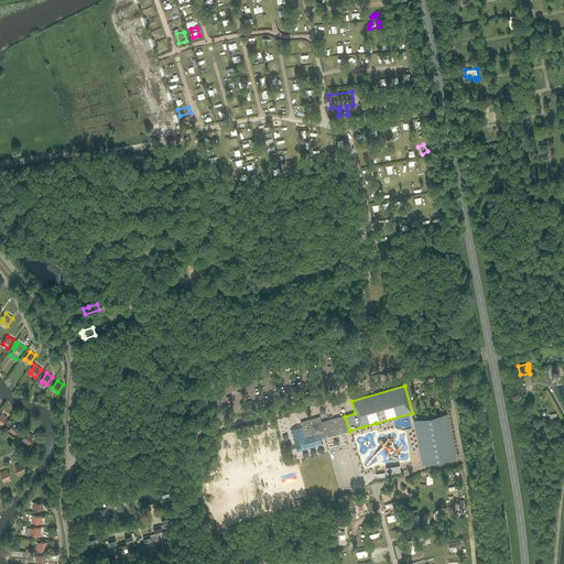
[(528,396),(525,387),(518,388),(519,397),(528,396)]
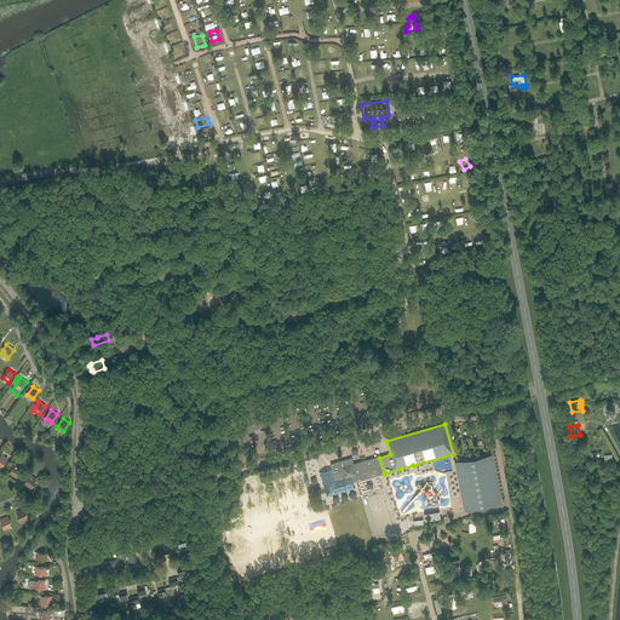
[(501,504),(492,454),(454,461),(463,501),(464,511),(501,504)]
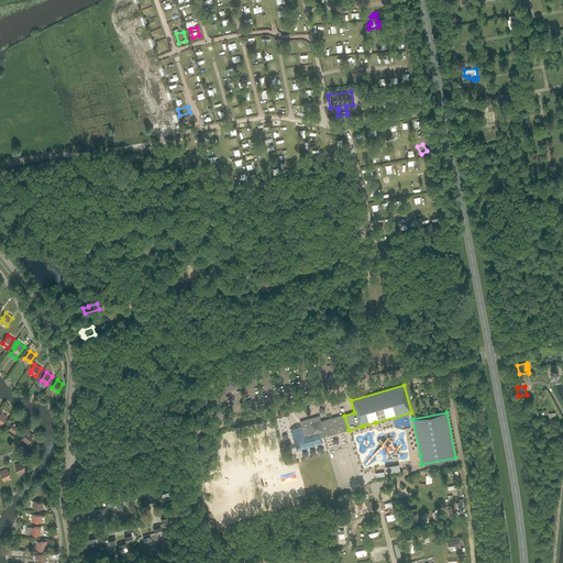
[(299,427),(290,429),(294,440),(297,451),(301,450),(321,444),(320,440),(320,439),(349,430),(344,416),(344,415),(334,418),(326,420),(321,421),(320,416),(300,421),(301,426),(299,427)]
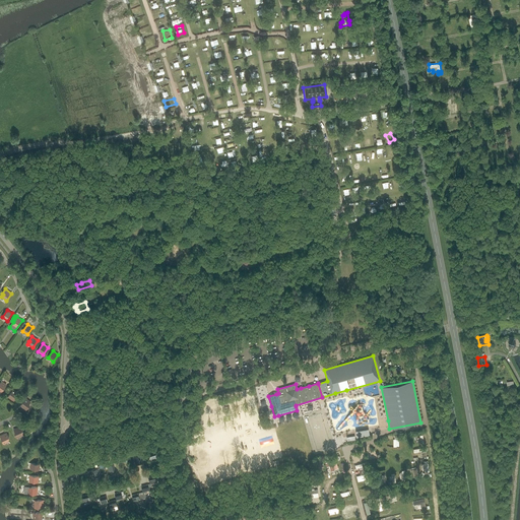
[(18,393),(13,390),(8,397),(14,401),(17,396),(16,395),(18,393)]
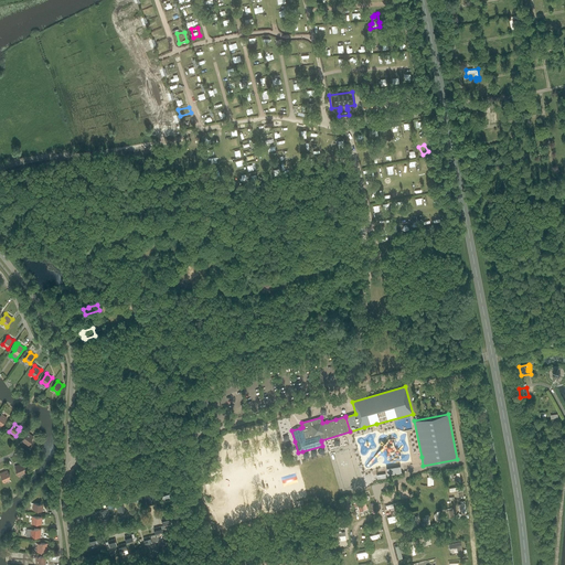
[(28,433),(22,441),(29,446),(32,440),(31,439),(33,437),(28,433)]
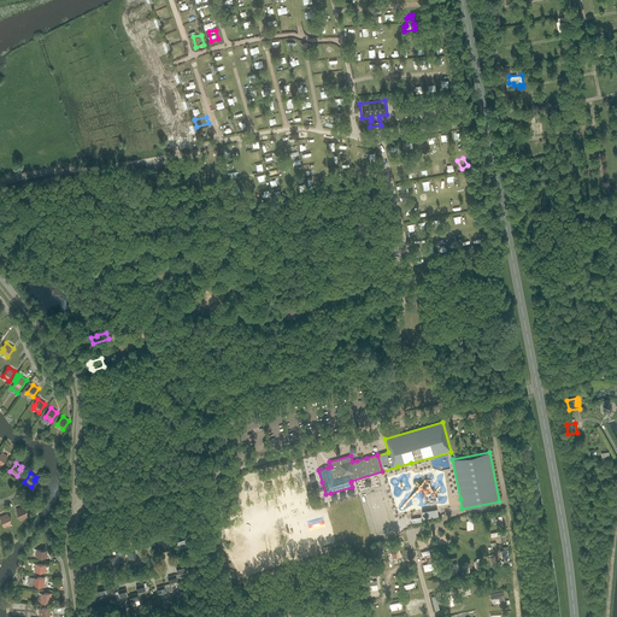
[(19,519),(28,516),(27,513),(28,512),(24,506),(16,510),(18,515),(17,515),(19,519)]
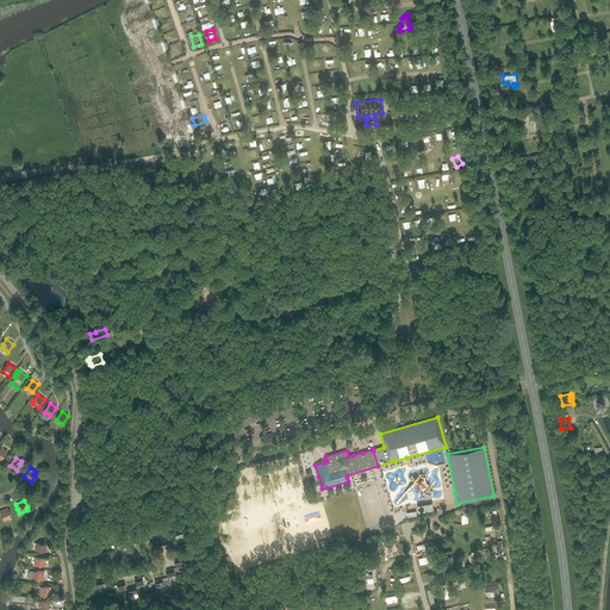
[(434,510),(433,503),(417,505),(418,512),(434,510)]
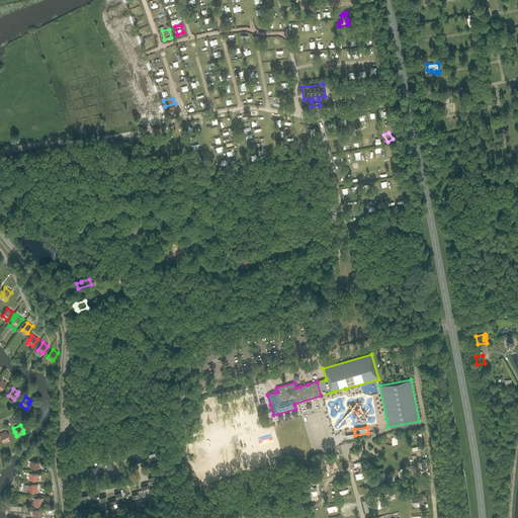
[(0,434),(4,442),(9,440),(8,437),(9,437),(6,431),(0,434)]
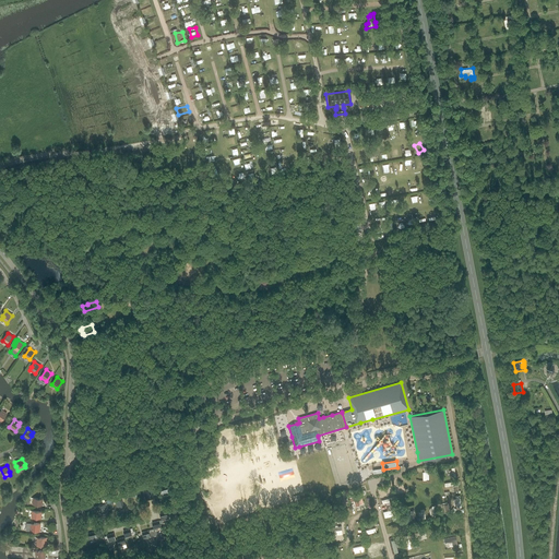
[(324,494),(331,491),(326,473),(319,475),(324,494)]
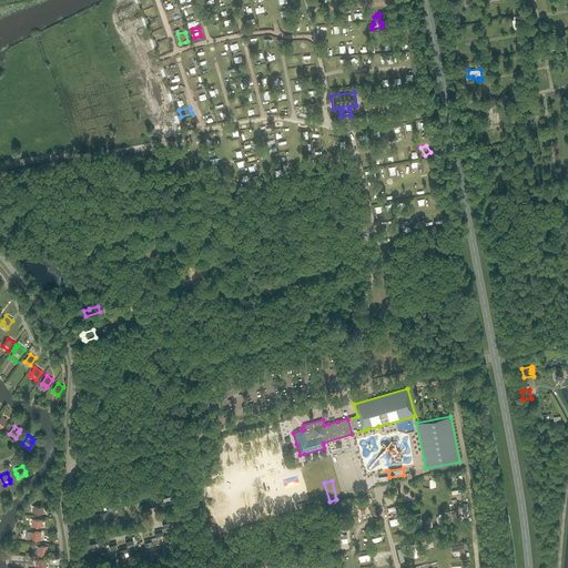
[(155,506),(152,497),(145,499),(148,508),(155,506)]
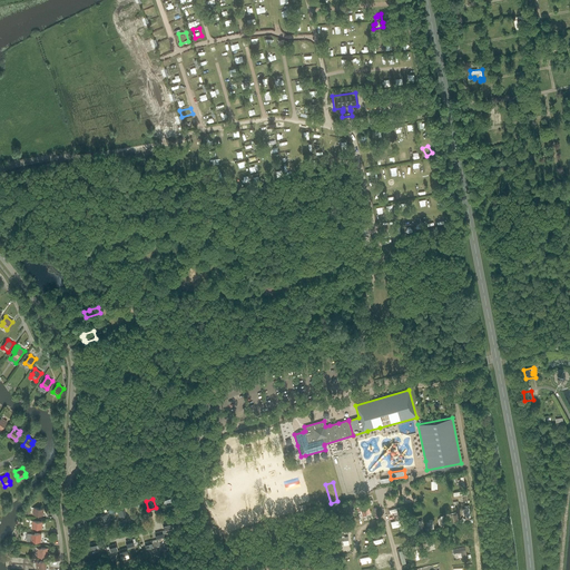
[(360,507),(356,508),(357,512),(362,511),(363,517),(366,516),(366,514),(371,513),(367,504),(363,505),(360,507)]
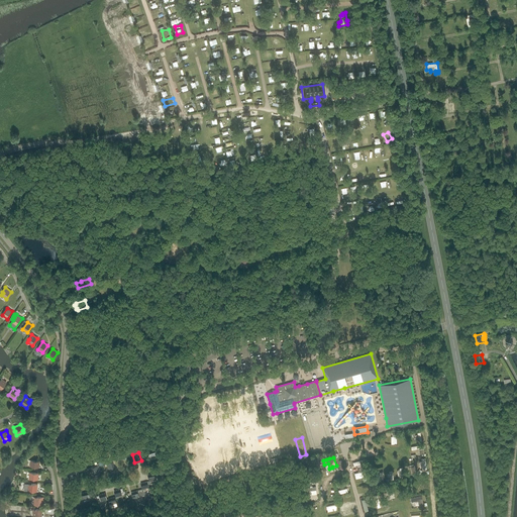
[(315,459),(309,460),(311,469),(317,467),(315,459)]
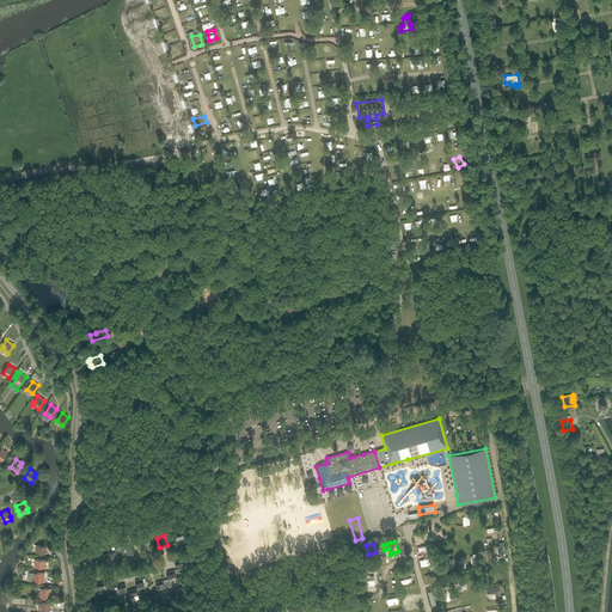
[(118,555),(117,552),(109,555),(111,565),(118,563),(116,555),(118,555)]
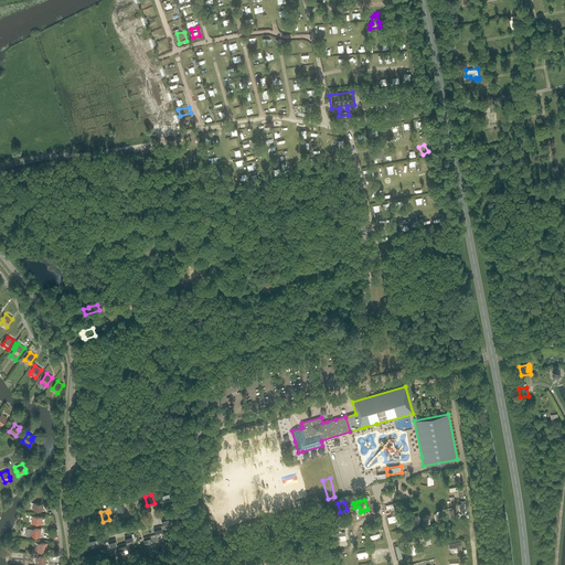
[(153,536),(144,539),(146,545),(152,543),(159,542),(158,536),(159,536),(158,535),(162,533),(161,529),(164,528),(164,525),(170,524),(168,519),(162,520),(163,526),(161,526),(153,529),(156,535),(153,536)]
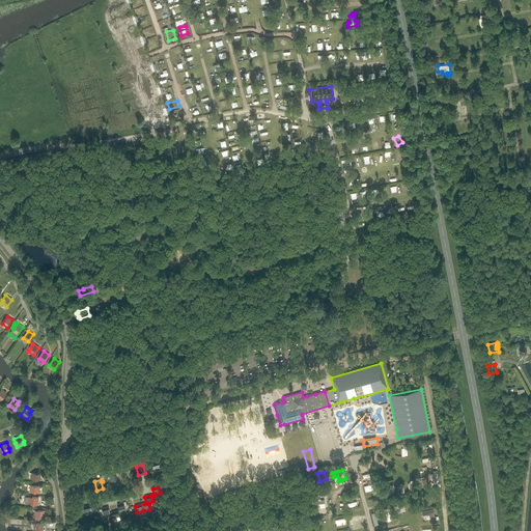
[(313,509),(324,508),(323,503),(324,503),(323,500),(312,502),(313,509)]
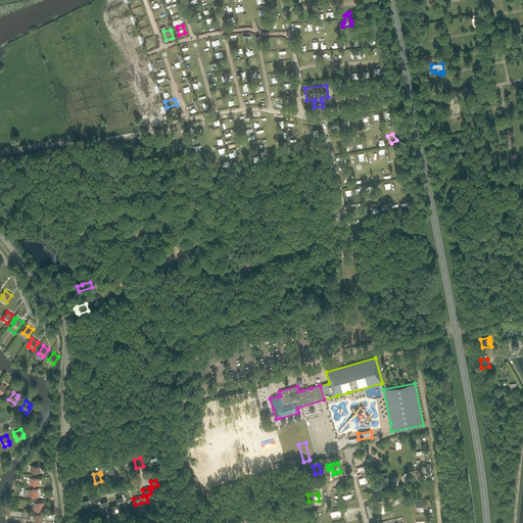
[(84,507),(93,504),(91,497),(82,501),(84,507)]
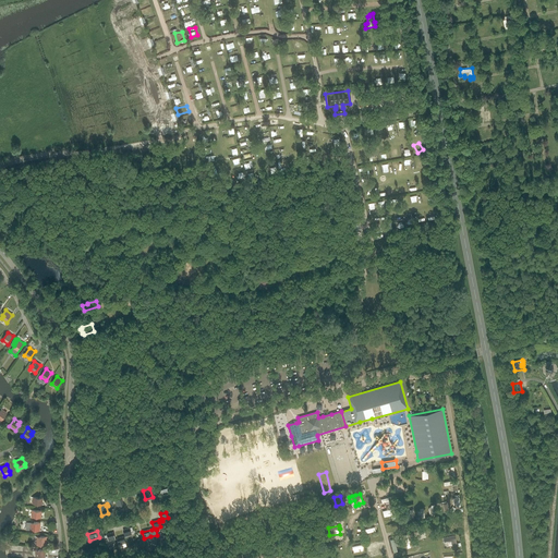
[(40,537),(37,537),(37,545),(41,545),(41,544),(46,545),(47,536),(40,536),(40,537)]
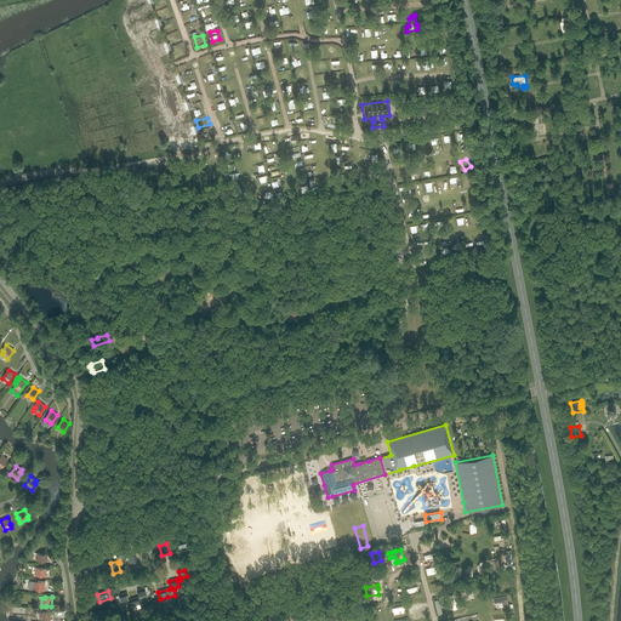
[(411,619),(426,615),(425,608),(409,610),(411,619)]
